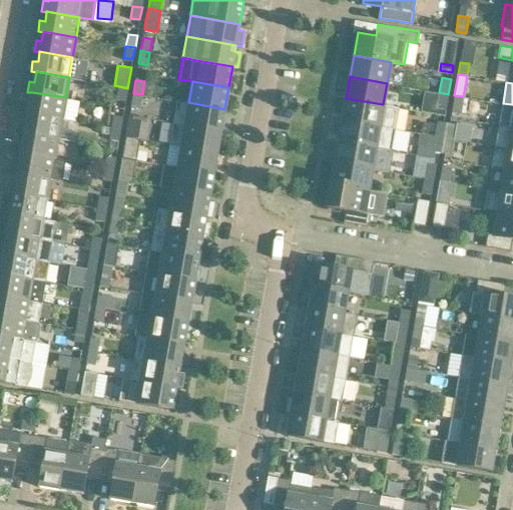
[(125,100),(127,88),(118,86),(116,98),(125,100)]
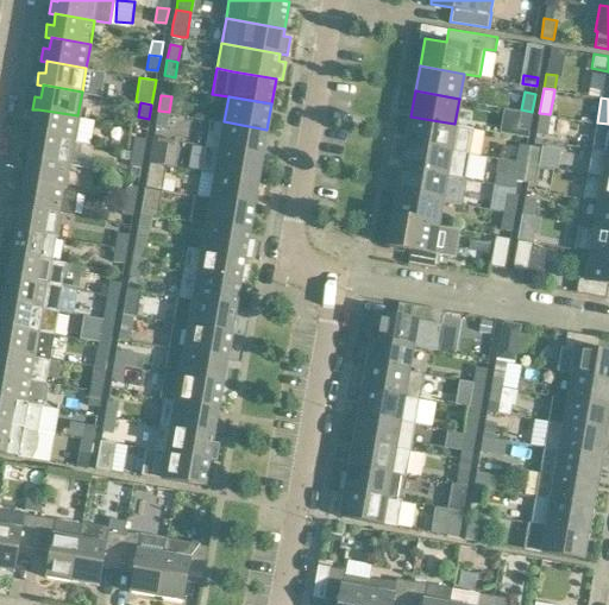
[(29,133),(35,133),(74,139),(77,115),(38,109),(37,121),(30,120),(29,133)]
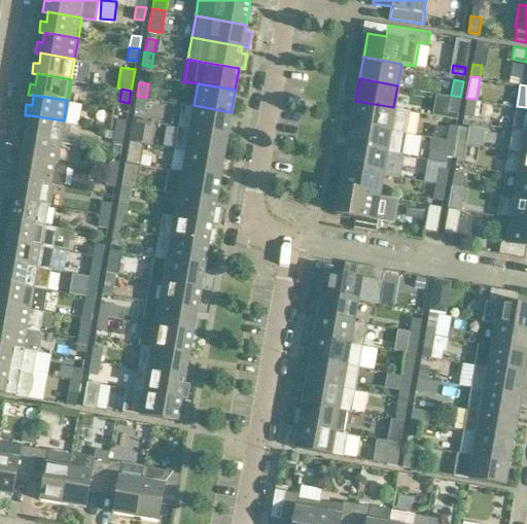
[(460,97),(451,95),(449,108),(449,110),(458,112),(460,97)]
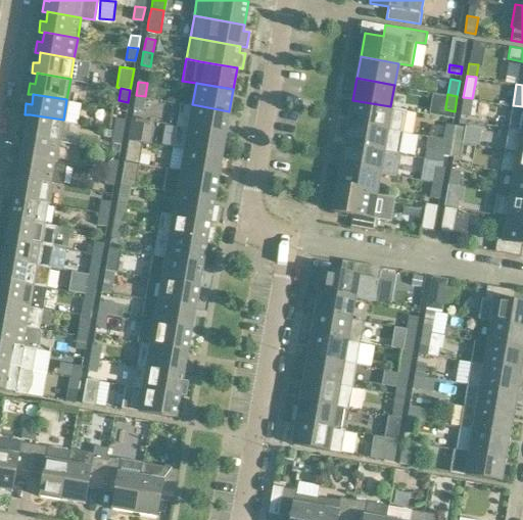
[(136,95),(134,107),(143,109),(145,96),(136,95)]
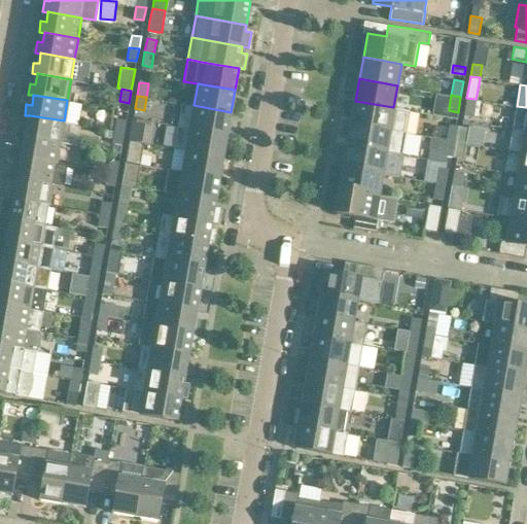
[(476,99),(466,98),(464,113),(473,114),(476,99)]
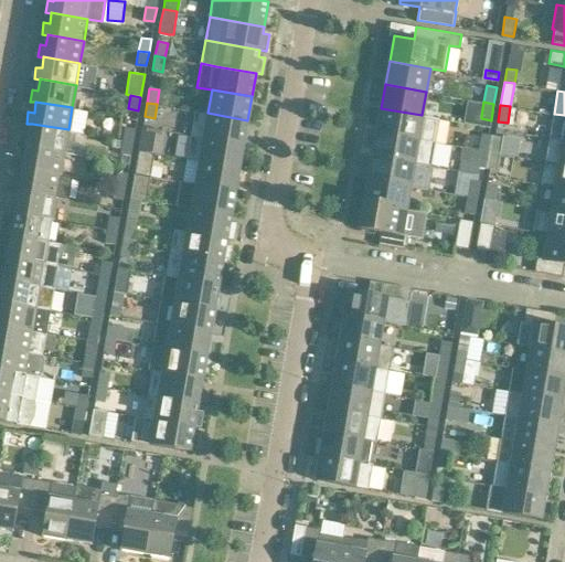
[(381,108),(377,131),(435,141),(439,118),(422,115),(381,108)]
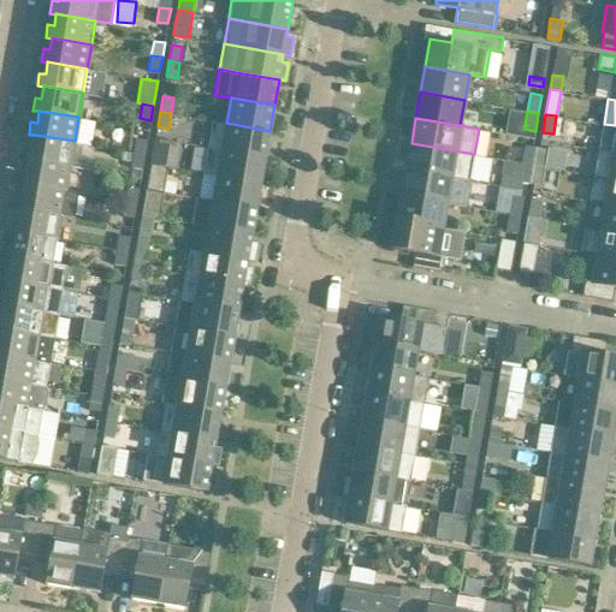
[(266,156),(270,131),(226,123),(213,120),(208,146),(266,156)]
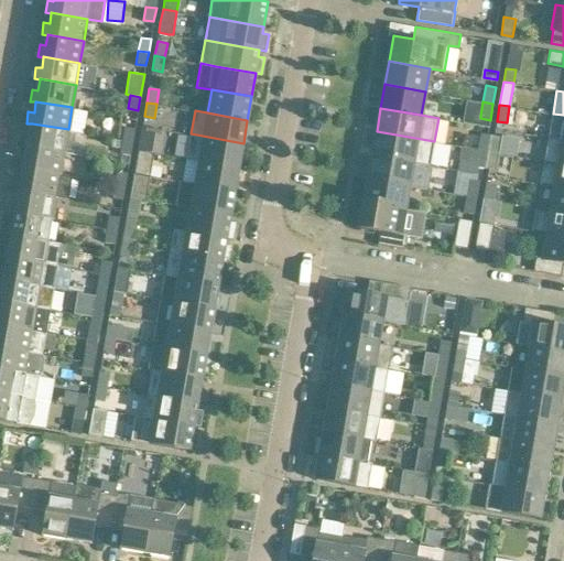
[(563,115),(553,114),(549,137),(563,139),(563,115)]
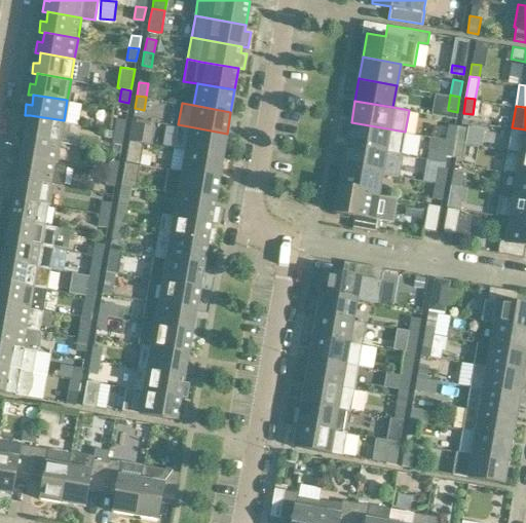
[(21,136),(26,137),(60,142),(64,120),(30,115),(28,125),(23,124),(21,136)]
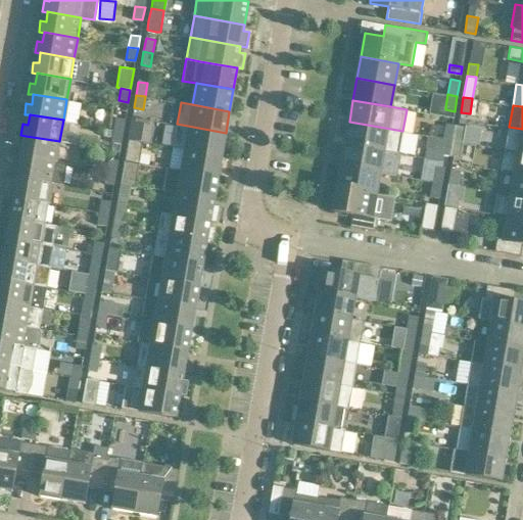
[(115,116),(113,129),(123,131),(126,119),(115,116)]
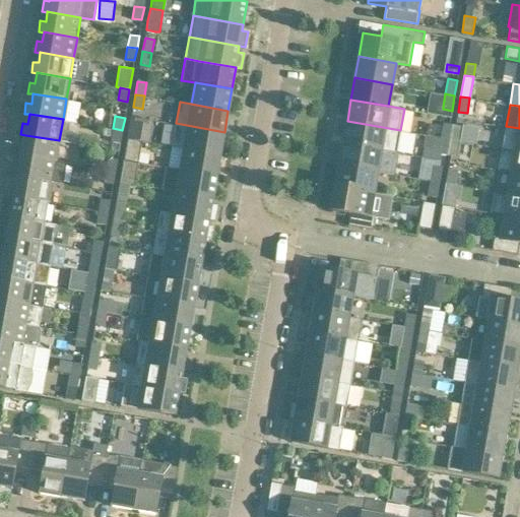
[(131,116),(127,137),(139,139),(143,118),(131,116)]
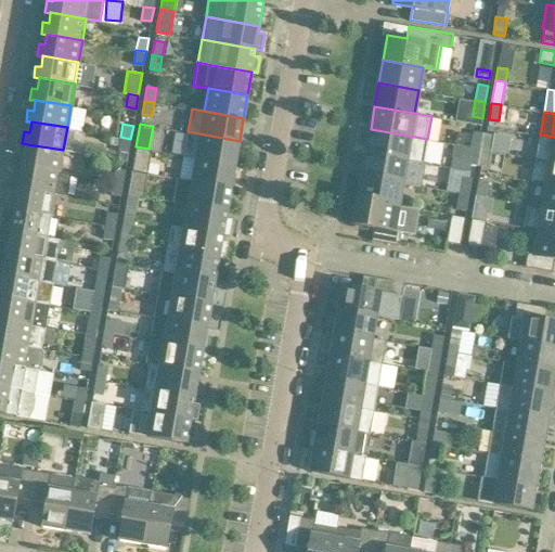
[(427,139),(371,129),(366,152),(424,162),(427,139)]
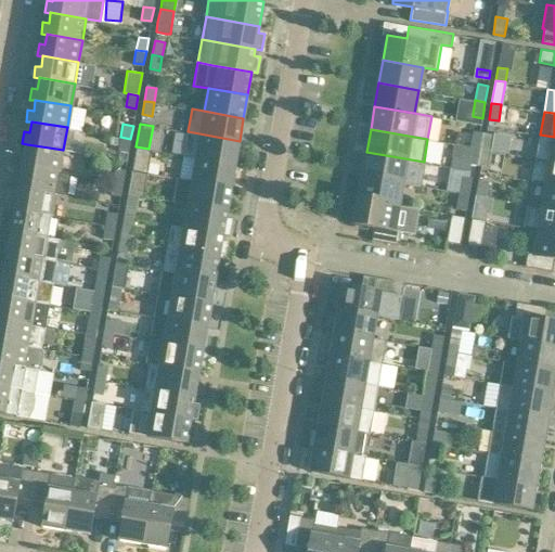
[(474,130),(470,146),(480,149),(483,132),(480,131),(474,130)]
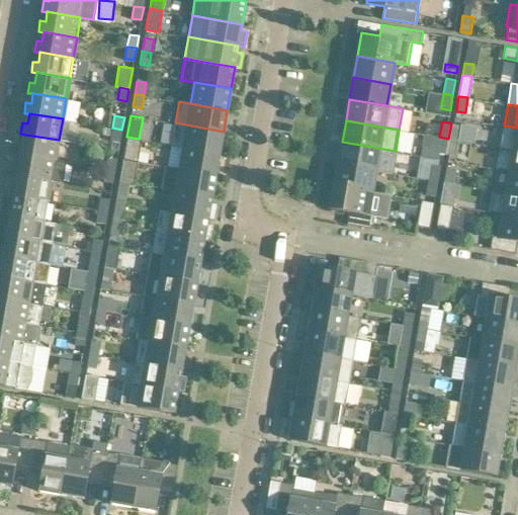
[(183,147),(220,153),(224,132),(175,122),(171,145),(183,147)]
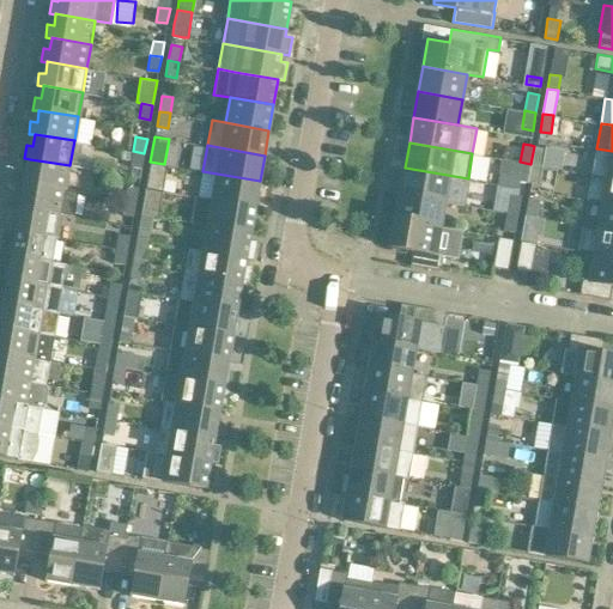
[(534,146),(530,164),(541,165),(544,147),(538,146),(534,146)]
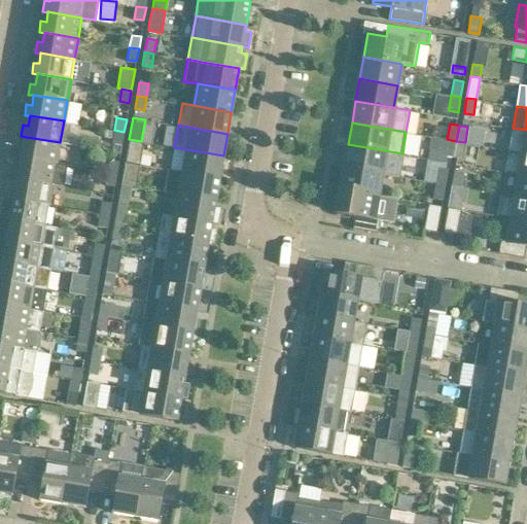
[(526,152),(526,130),(513,128),(508,149),(526,152)]
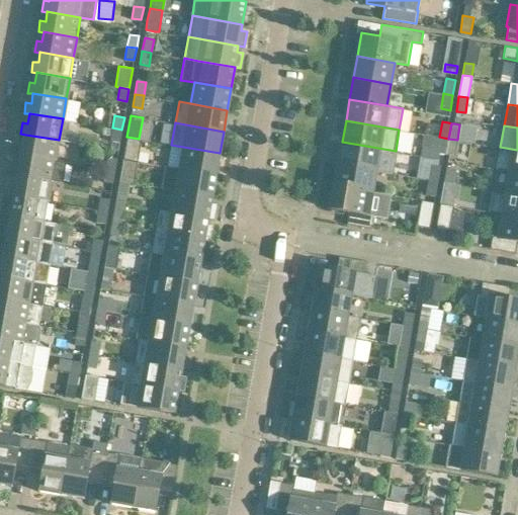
[(121,130),(112,127),(110,140),(119,142),(121,130)]
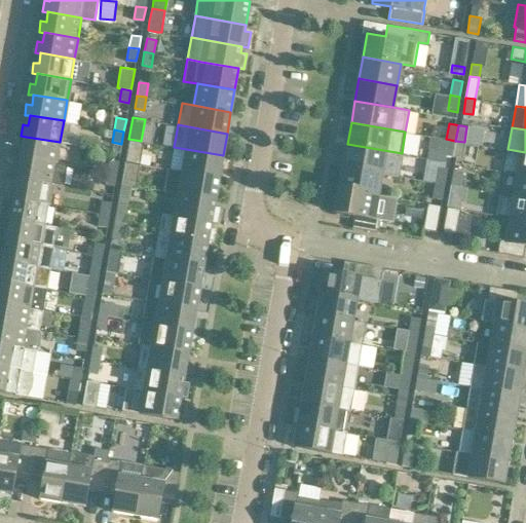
[(16,156),(23,157),(23,156),(57,162),(60,142),(26,137),(25,146),(19,145),(16,156)]
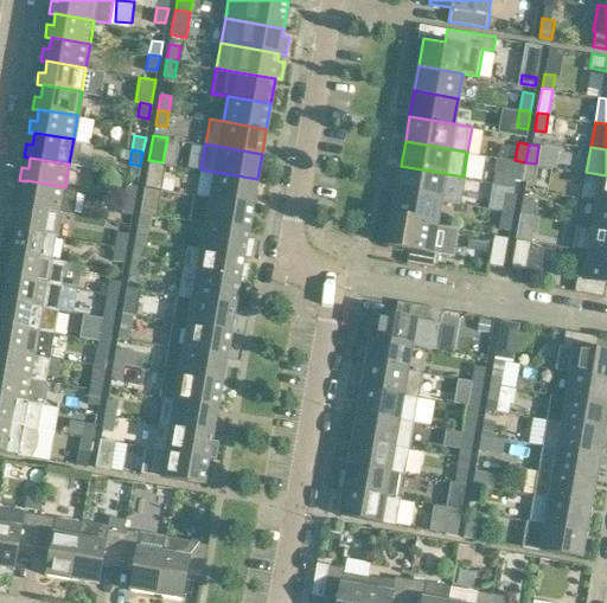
[(146,175),(145,185),(160,188),(164,162),(163,162),(148,160),(146,175)]
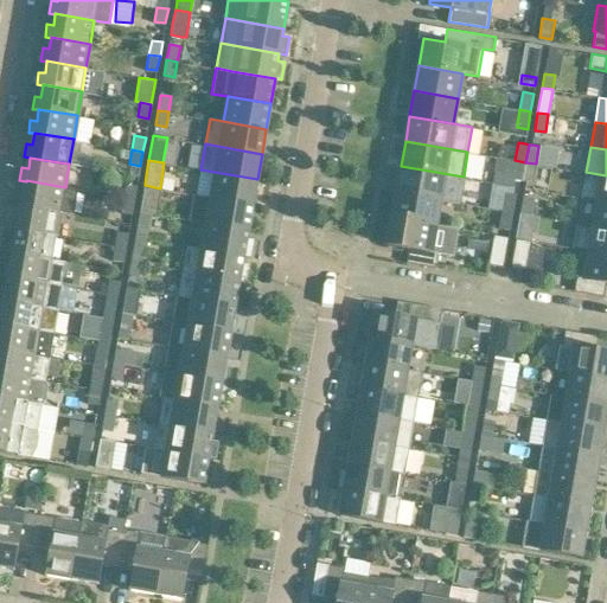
[(515,160),(512,178),(518,179),(523,179),(525,162),(515,160)]
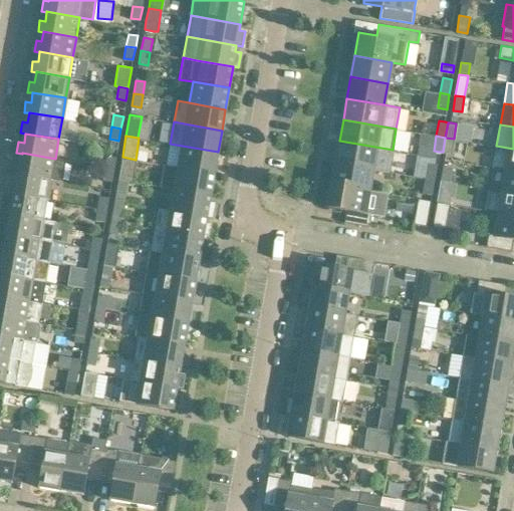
[(454,139),(445,138),(443,152),(446,153),(451,154),(454,139)]
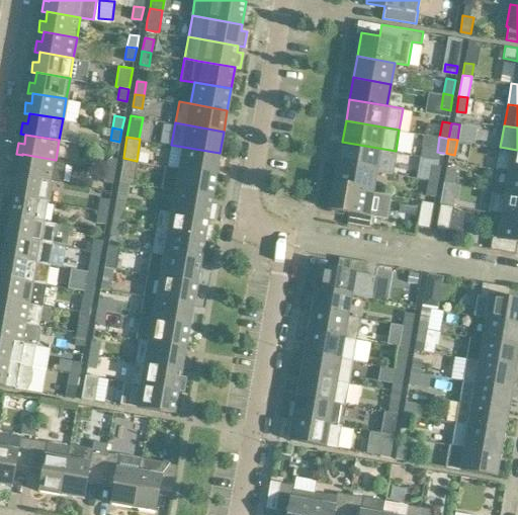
[(342,142),(338,163),(375,169),(392,172),(396,151),(342,142)]
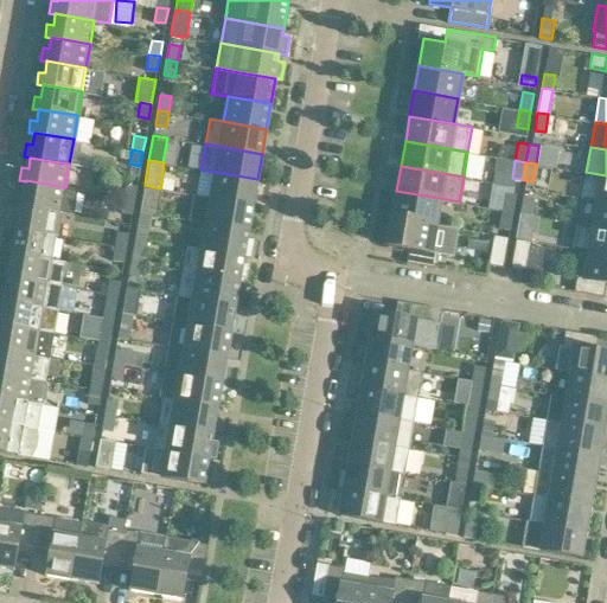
[(253,204),(257,179),(215,172),(210,197),(253,204)]
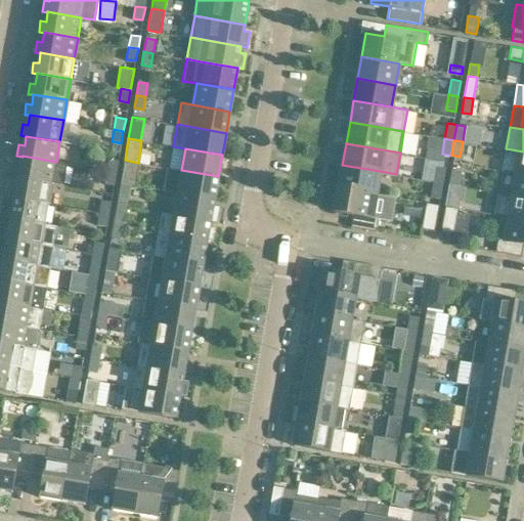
[(503,171),(516,173),(523,174),(523,152),(506,148),(503,171)]
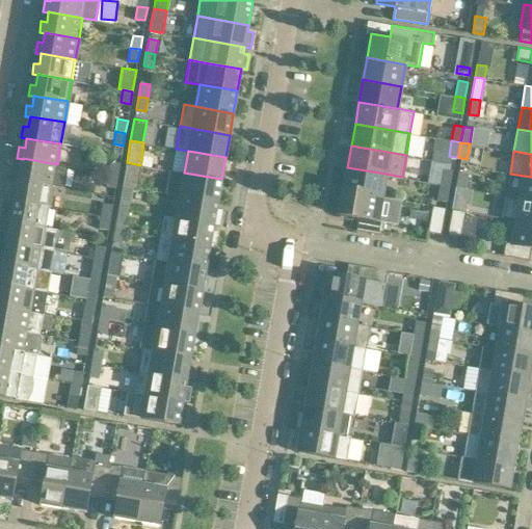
[(14,179),(19,180),(19,179),(53,185),(65,187),(69,166),(57,164),(23,158),(23,159),(21,168),(16,167),(14,179)]
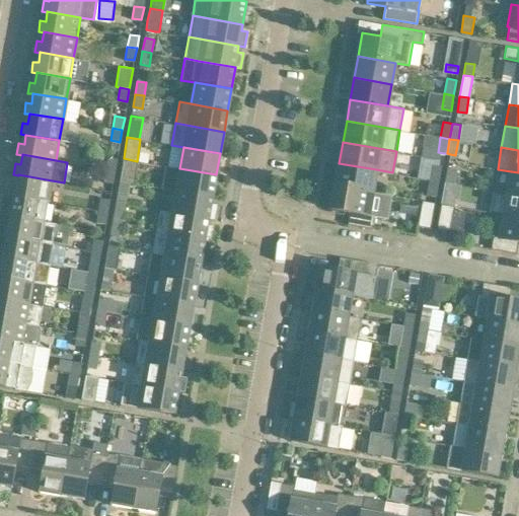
[(115,170),(118,158),(107,156),(105,168),(115,170)]
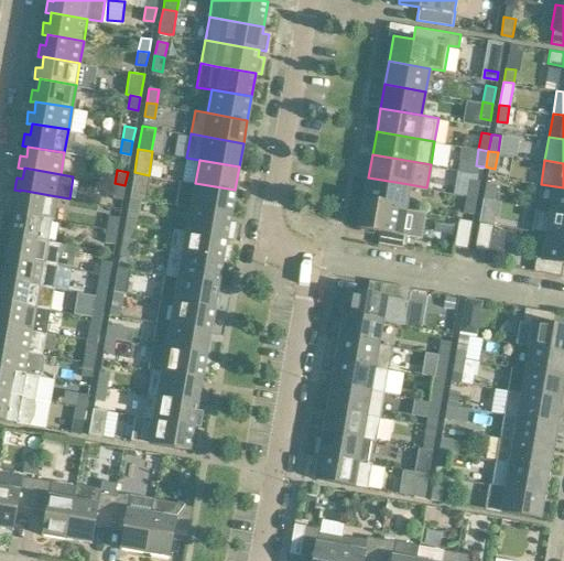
[(132,182),(130,196),(140,197),(144,198),(149,175),(134,172),(132,182)]
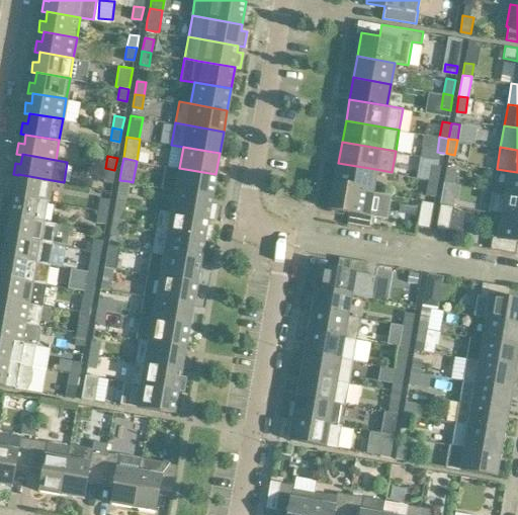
[(375,169),(338,163),(335,184),(371,191),(375,169)]
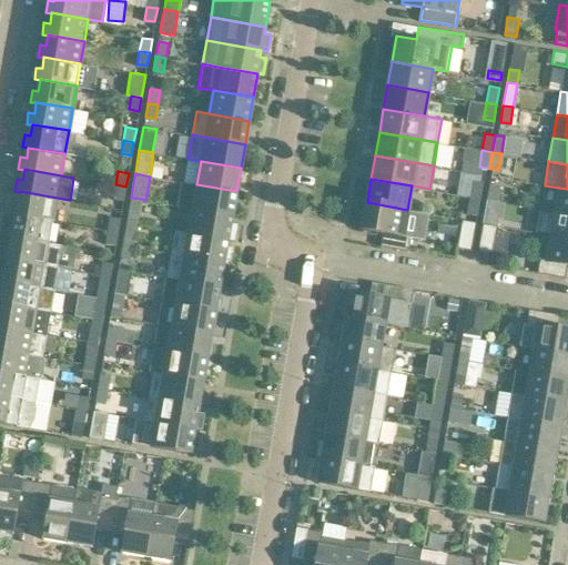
[(473,180),(470,197),(480,198),(483,181),(473,180)]
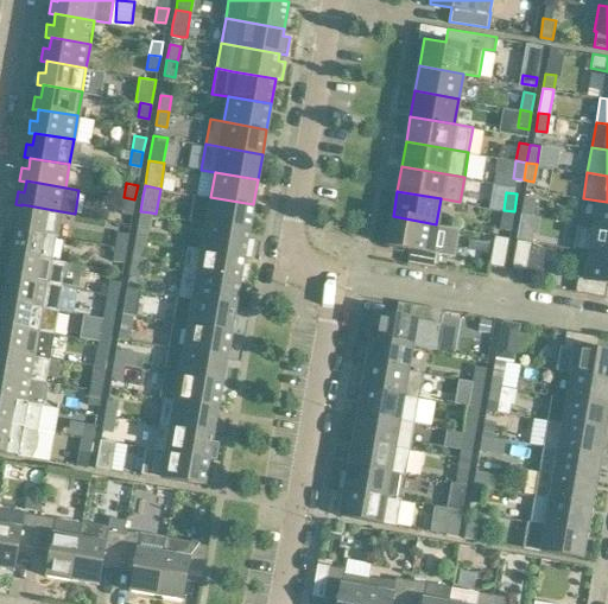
[(189,220),(206,222),(248,230),(253,204),(210,197),(192,195),(189,220)]
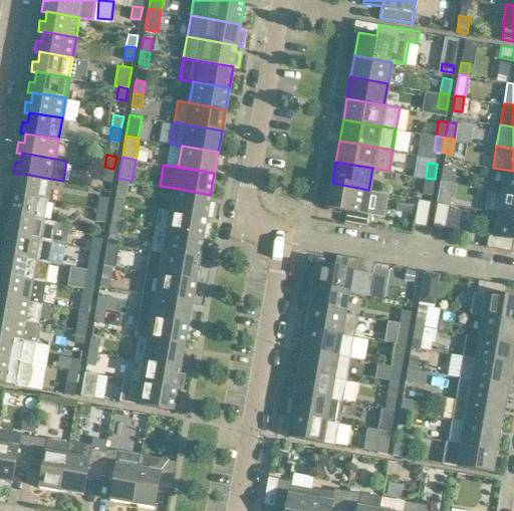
[(452,167),(443,166),(441,180),(450,182),(452,167)]
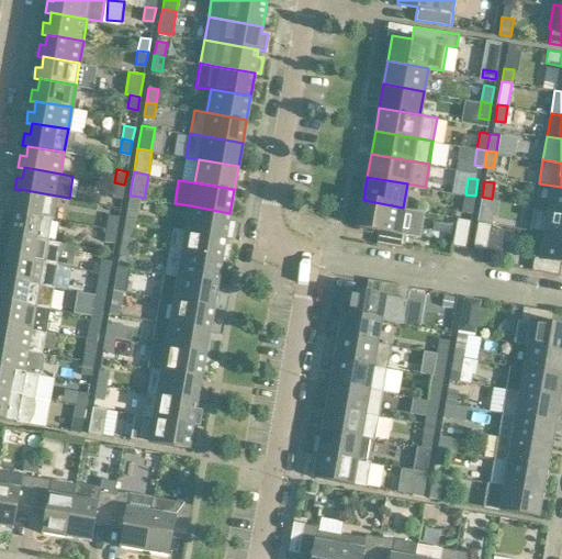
[(122,198),(124,185),(114,182),(112,196),(122,198)]
